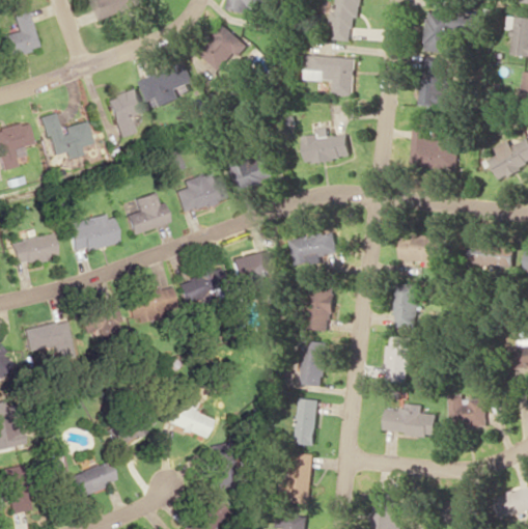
[(88,0),(95,21),(142,6),(140,0),(88,0)]
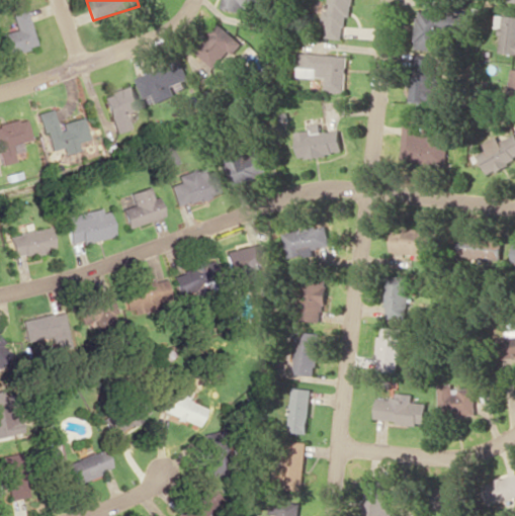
[(241,13),(243,8),(258,11),(260,0),(222,0),(221,10),(241,13)]
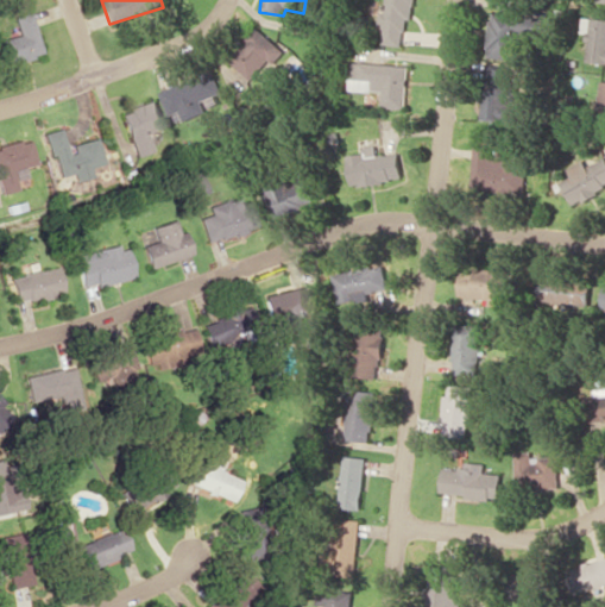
[(413,0),(384,0),(380,45),(402,48),(403,20),(411,22),(413,0)]
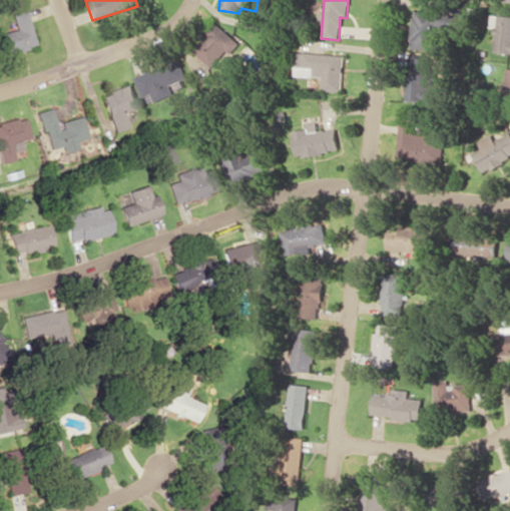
[(0,54),(30,47),(21,11),(6,15),(10,30),(0,33),(0,54)]
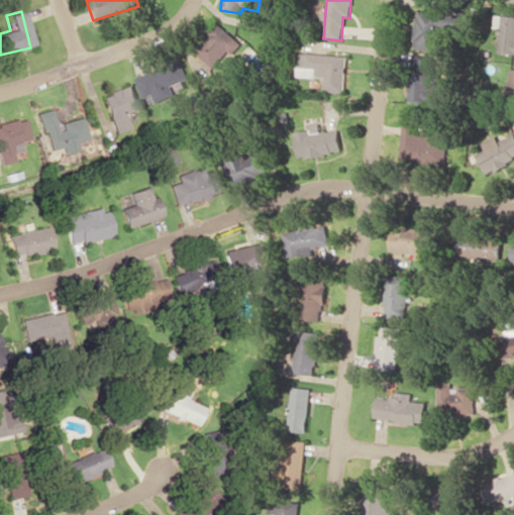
[(412,50),(438,52),(439,29),(445,29),(446,13),(413,12),(412,50)]
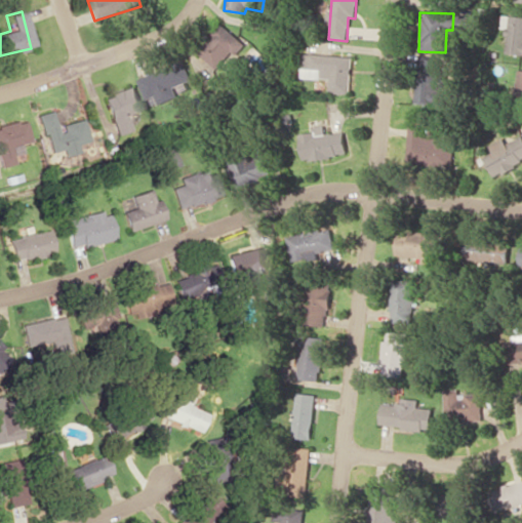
[(505,55),(521,55),(521,17),(507,17),(505,55)]
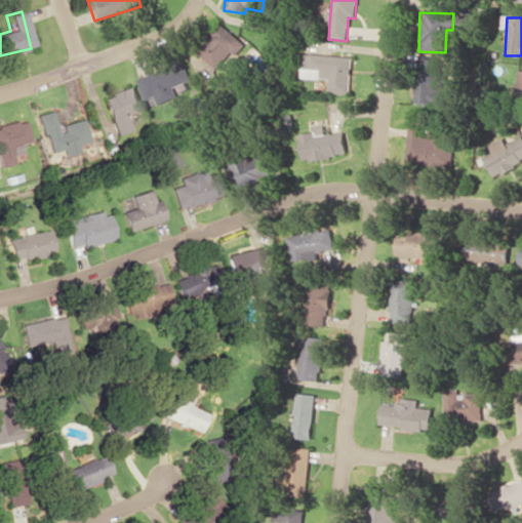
[(217,72),(243,45),(222,26),(197,52),(217,72)]
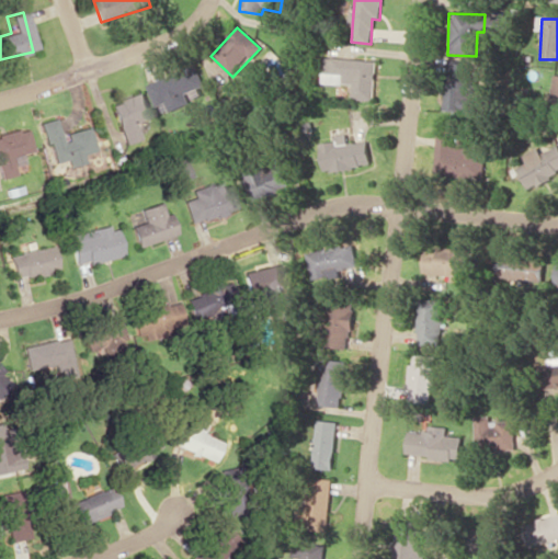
[(374,61),(322,59),(321,84),(351,87),(350,101),(372,102),(374,61)]
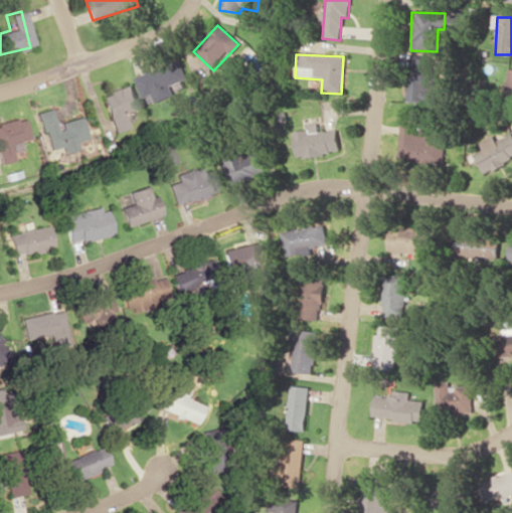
[(438,67),(428,66),(429,58),(407,57),(404,103),(436,105),(438,67)]
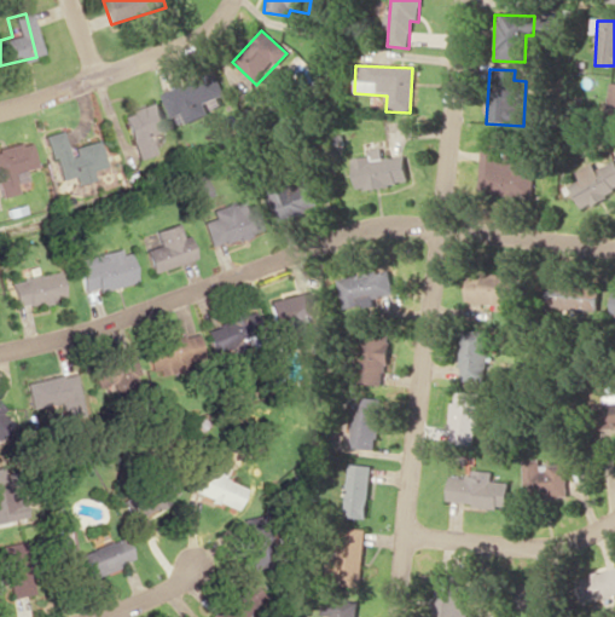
[(162,94),(170,117),(181,114),(185,125),(208,115),(203,102),(222,94),(215,74),(162,94)]
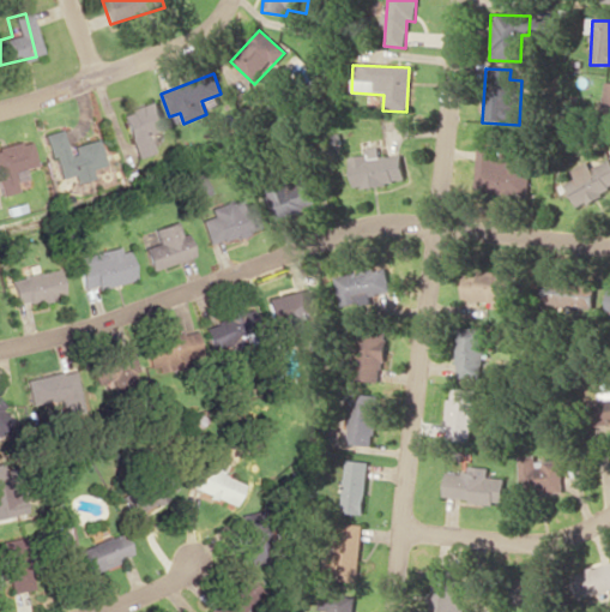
[(131,160),(149,154),(142,135),(165,127),(156,101),(115,115),(131,160)]
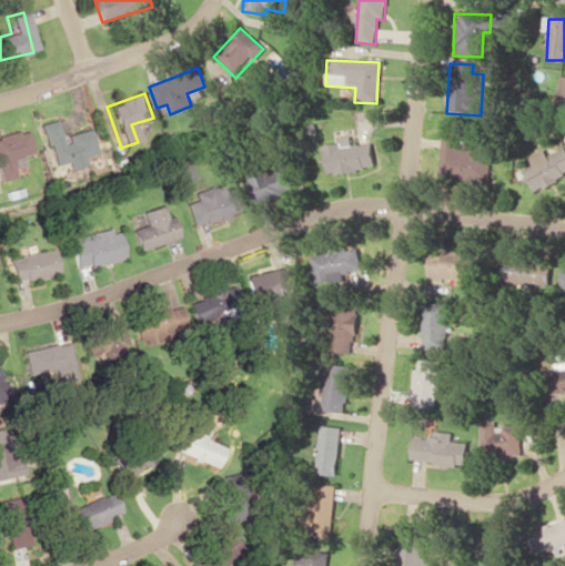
[(92,154),(84,130),(58,138),(53,121),(37,125),(49,168),(64,163),(66,170),(81,167),(79,158),(92,154)]
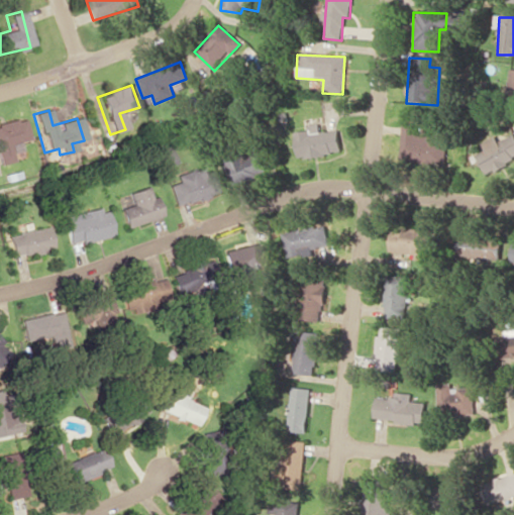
[(26,140),(21,119),(0,124),(0,165),(11,163),(9,155),(18,152),(15,143),(26,140)]
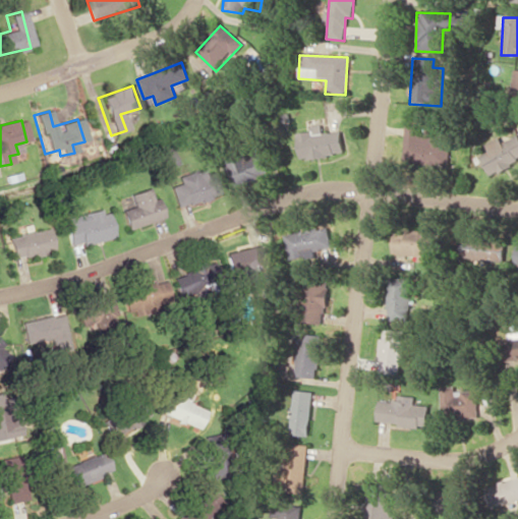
[(417,137),(418,125),(404,124),(402,161),(424,162),(424,168),(441,169),(442,138),(417,137)]
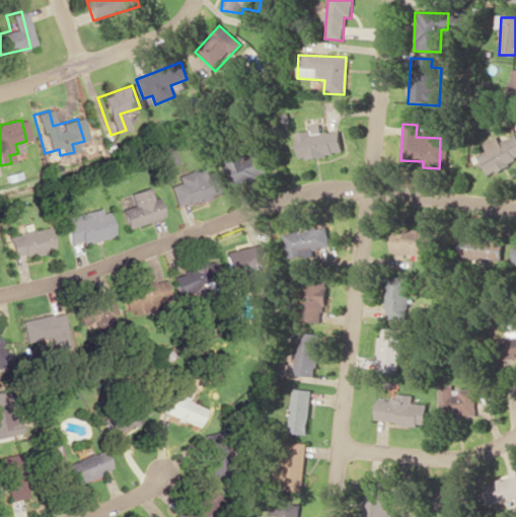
[(294,134),(296,159),(340,154),(338,132),(319,134),(318,125),(307,127),(307,132),(294,134)]
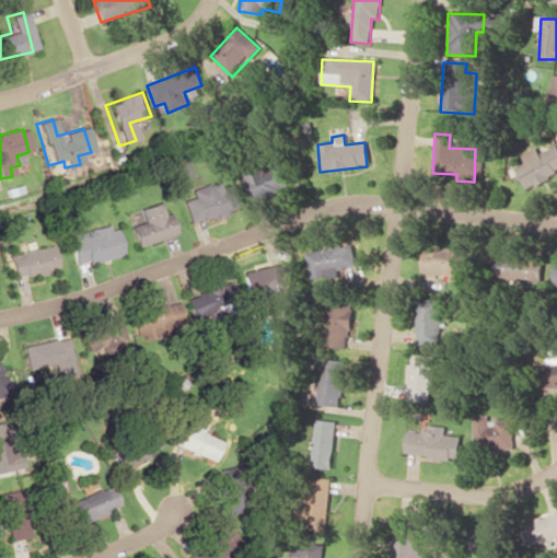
[(523,188),(556,173),(556,147),(556,146),(538,154),(536,149),(521,155),(524,163),(513,167),(523,188)]
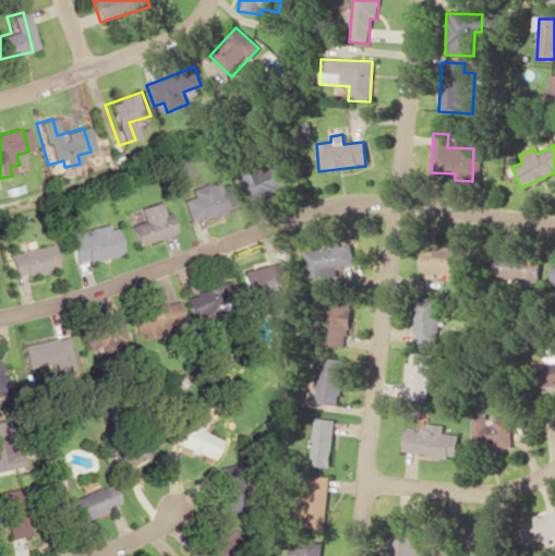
[(172,181),(185,177),(179,159),(166,164),(172,181)]
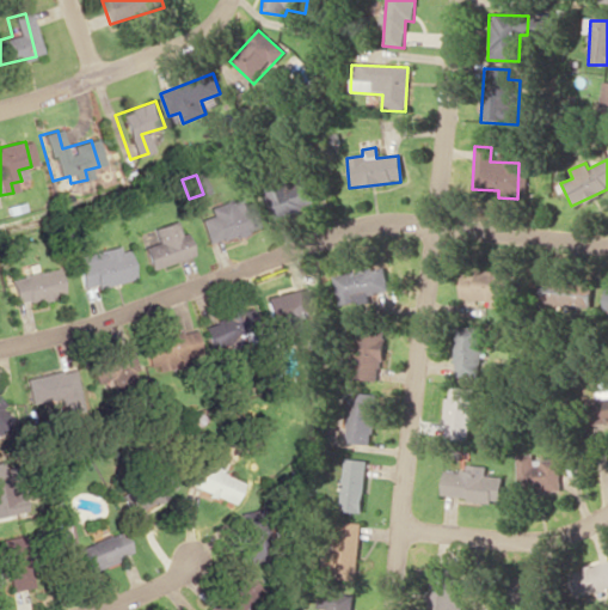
[(266,220),(283,220),(282,209),(308,208),(307,182),(265,183),(266,220)]
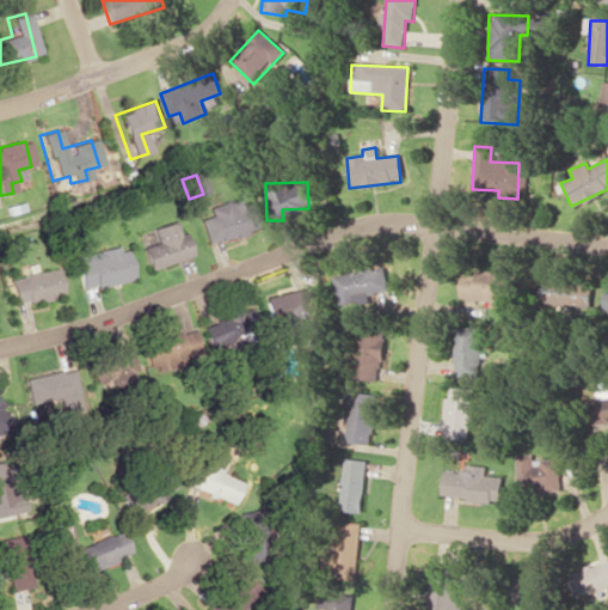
[(244,197),(203,211),(206,218),(195,221),(202,246),(255,229),(244,197)]
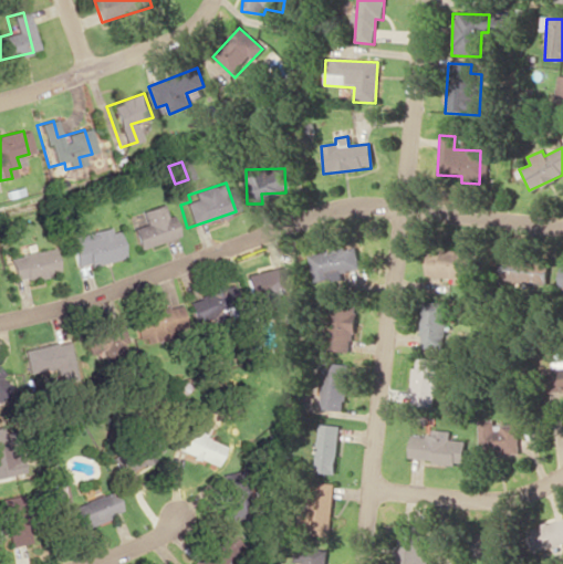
[(136,212),(141,226),(127,230),(134,251),(171,238),(160,204),(136,212)]
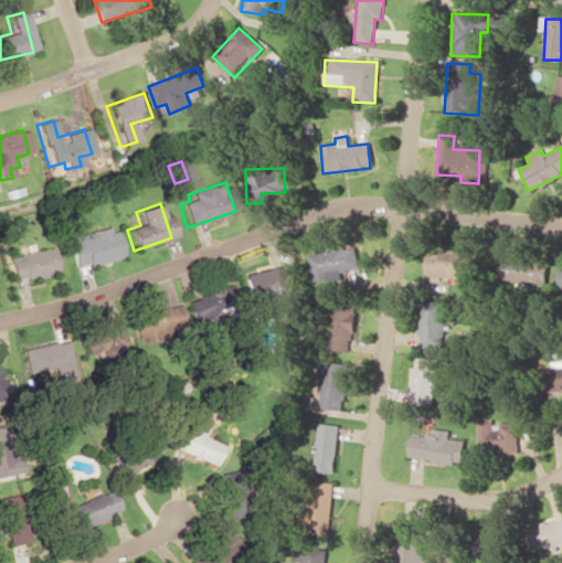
[(63,240),(72,271),(120,258),(112,226),(63,240)]
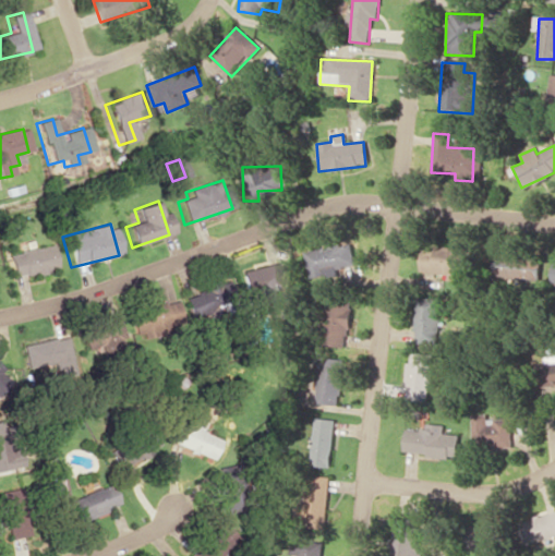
[(304,252),(309,279),(330,276),(329,272),(353,268),(350,245),(304,252)]
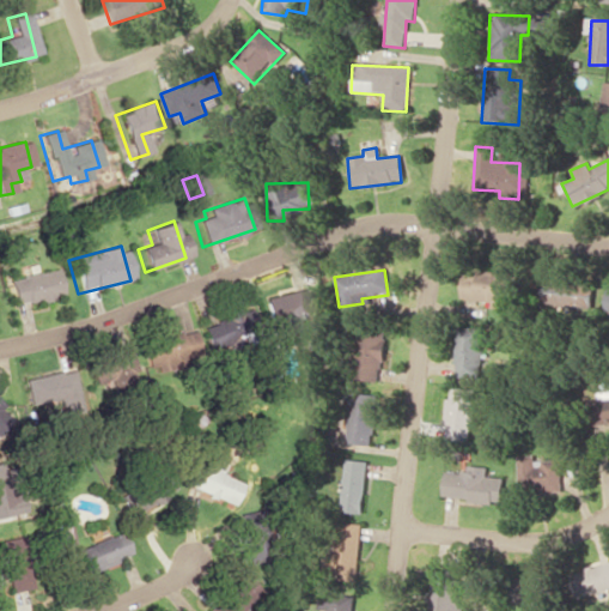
[(59,296),(54,271),(4,280),(8,307),(59,296)]
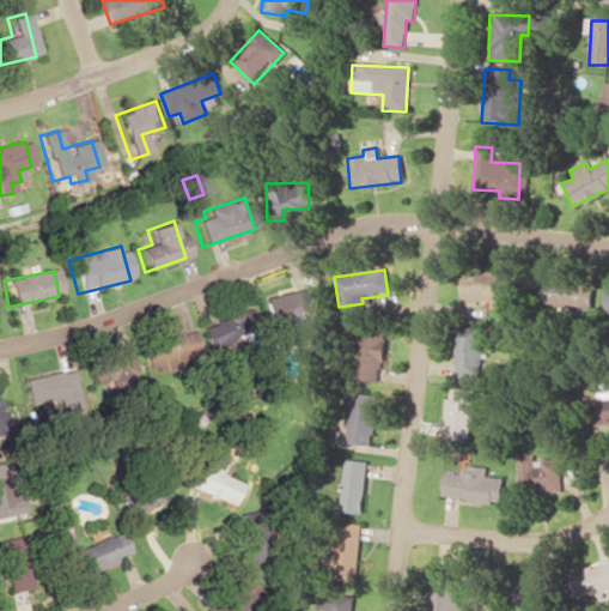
[(462,272),(461,301),(489,302),(489,309),(503,310),(503,303),(515,303),(516,274),(462,272)]
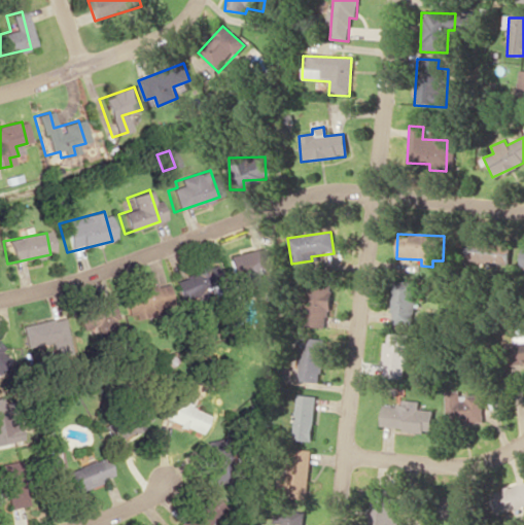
[(464,263),(508,265),(509,246),(465,244),(464,263)]
